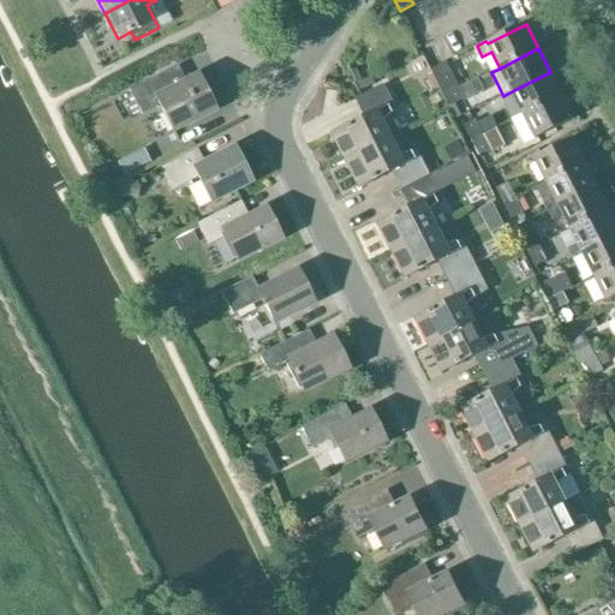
[(431,70),(445,96),(460,88),(447,61),(431,70)]
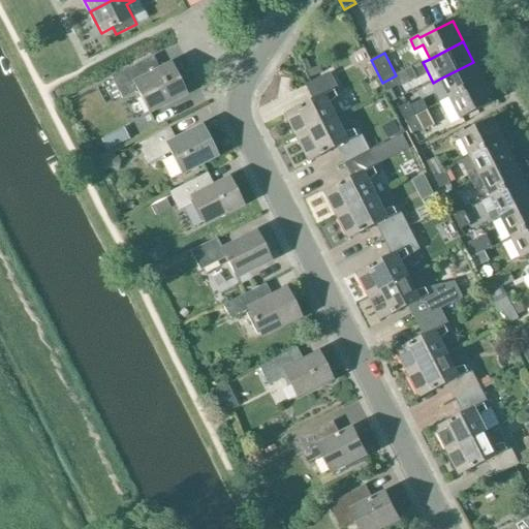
[(484,83),(473,62),(440,79),(450,99),(484,83)]
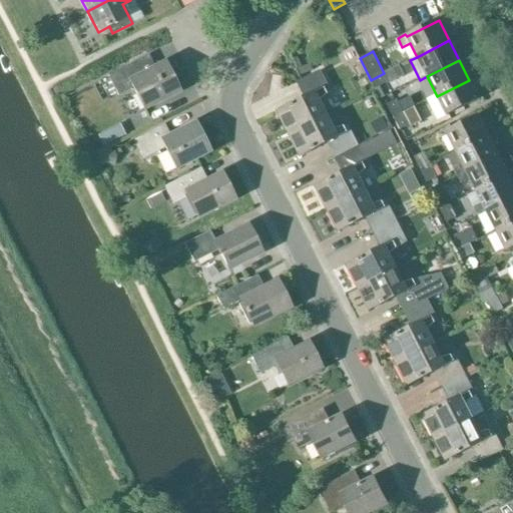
[(178,92),(163,63),(138,76),(131,63),(107,75),(117,96),(132,88),(143,110),(178,92)]
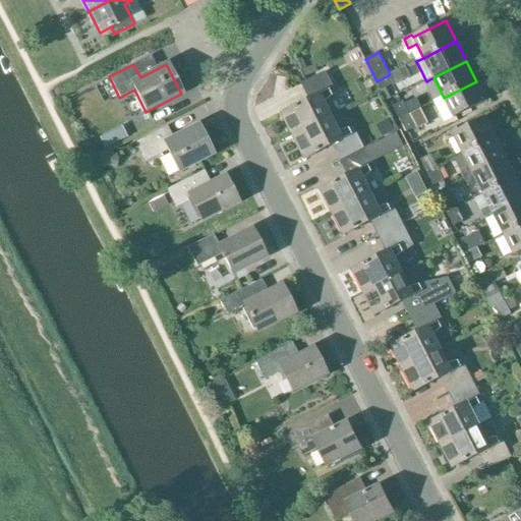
[(315,66),(303,71),(305,78),(317,72),(315,66)]
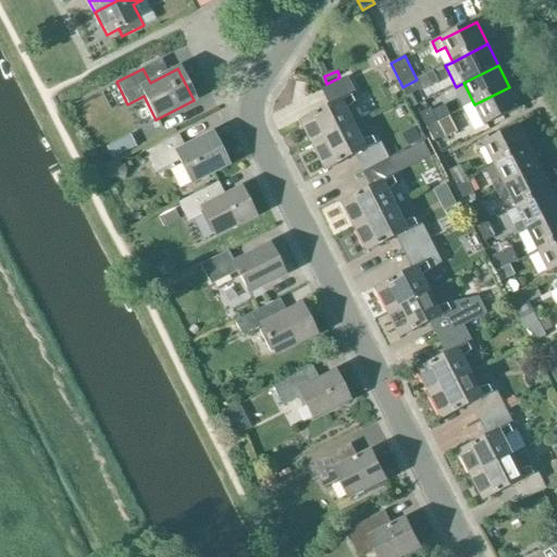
[(302,122),(314,146),(355,125),(348,112),(360,99),(349,77),(322,91),(331,108),(302,122)]
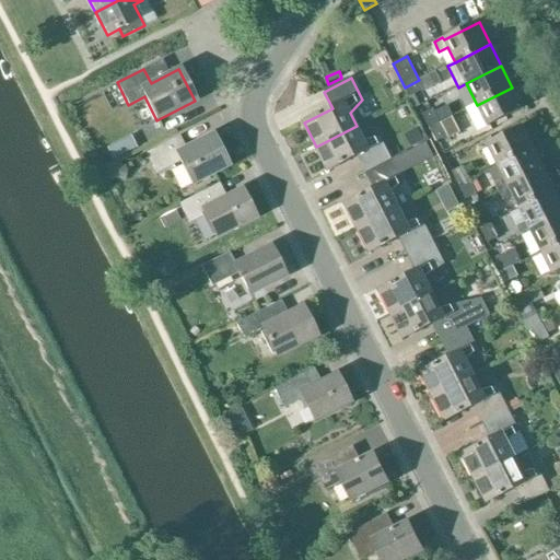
[(419,80),(405,88),(409,97),(423,90),(419,80)]
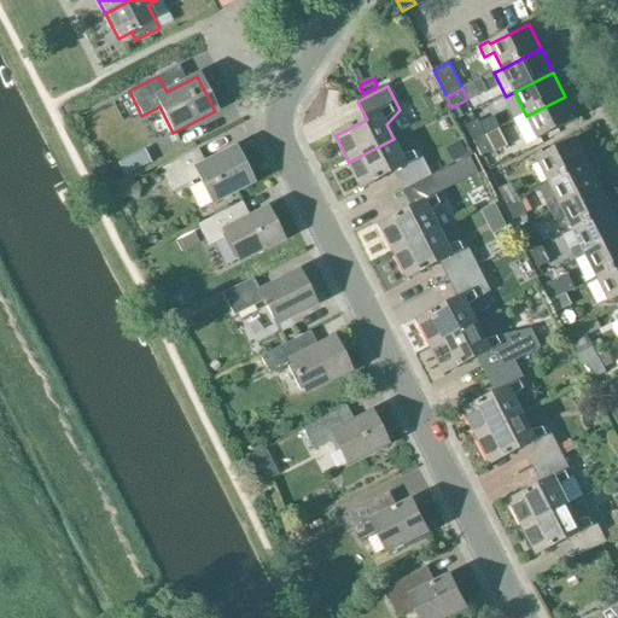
[(565,97),(526,116),(514,122),(528,146),(577,121),(565,97)]
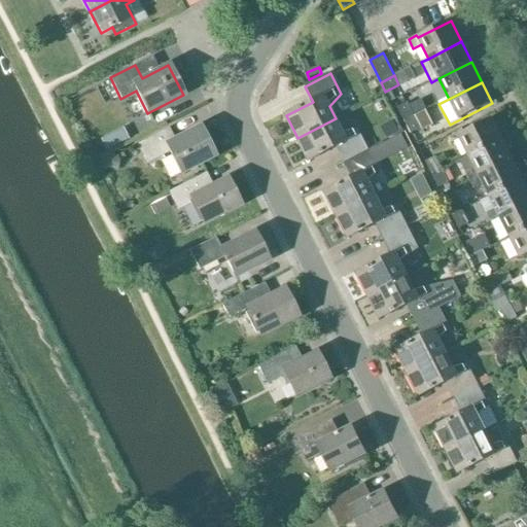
[(405,121),(415,116),(408,102),(397,107),(405,121)]
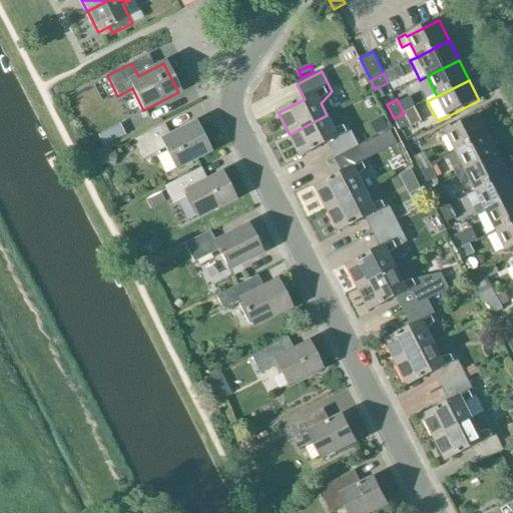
[(404,113),(394,118),(400,130),(410,125),(404,113)]
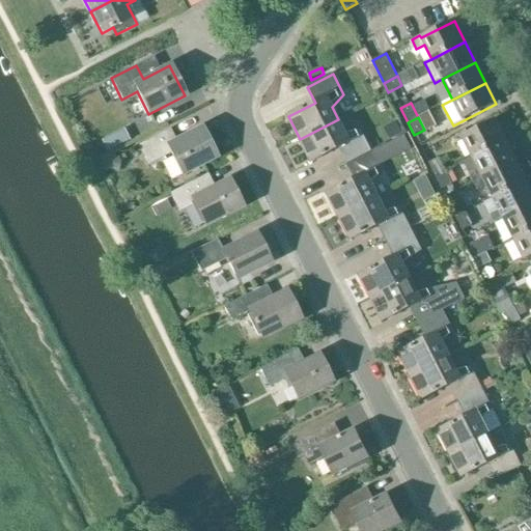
[(338,148),(346,164),(372,150),(362,132),(346,135),(338,119),(300,139),(311,162),(338,148)]
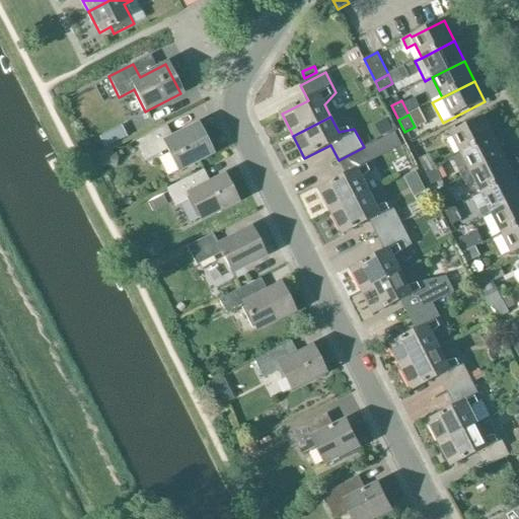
[(451,134),(461,154),(494,138),(484,118),(451,134)]
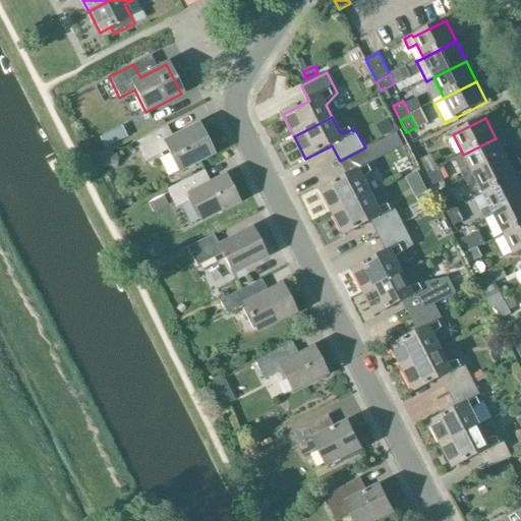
[(171,138),(166,127),(134,142),(145,162),(167,150),(178,172),(213,155),(197,125),(171,138)]
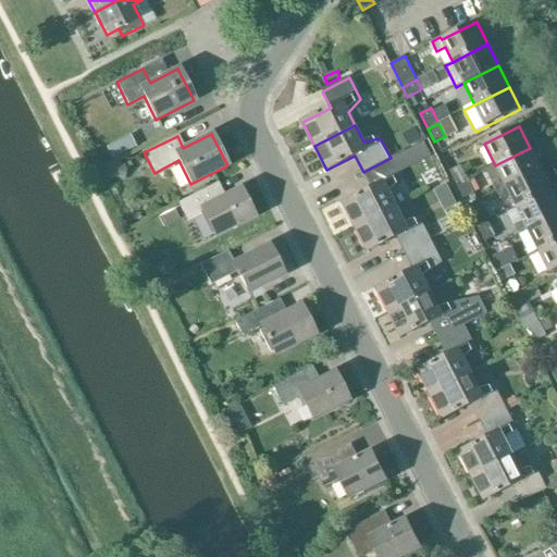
[(130,136),(121,140),(127,152),(135,148),(130,136)]
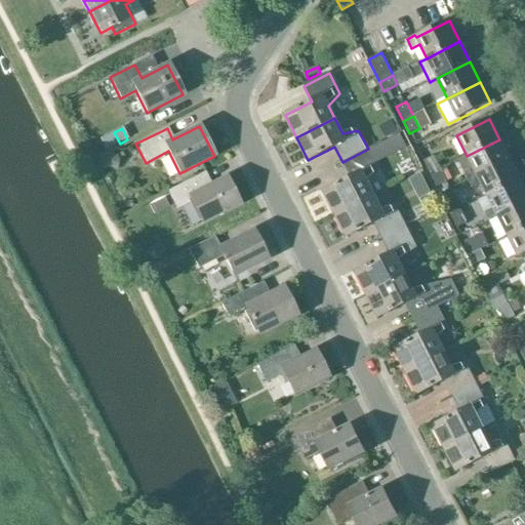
[(399,133),(387,139),(392,151),(405,145),(399,133)]
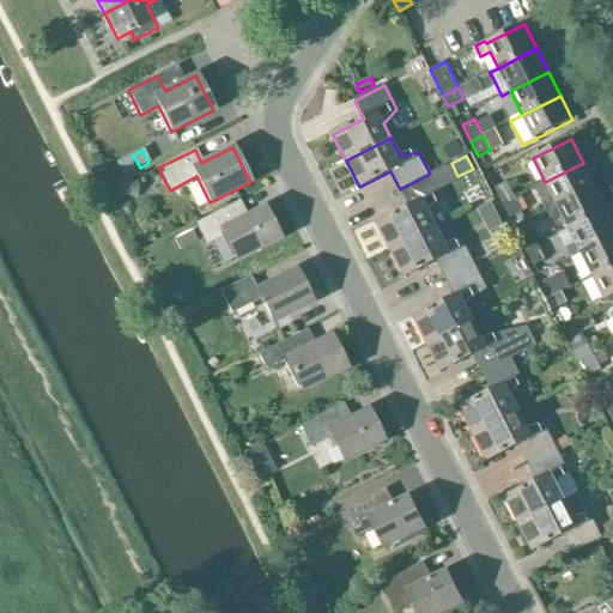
[(583,163),(545,182),(552,195),(542,200),(547,211),(595,187),(583,163)]
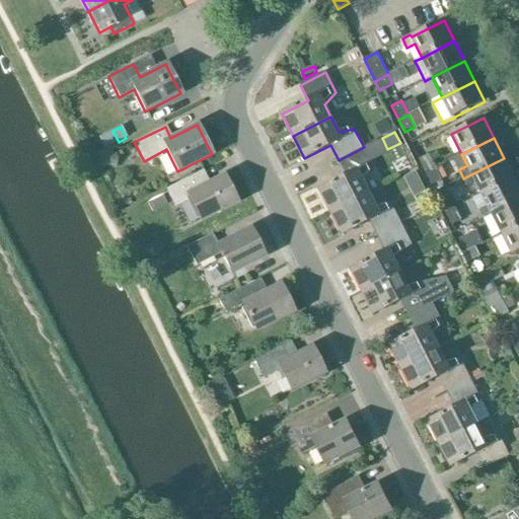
[(374,168),(364,147),(339,160),(347,176),(320,190),(331,212),(369,193),(363,180),(374,168)]
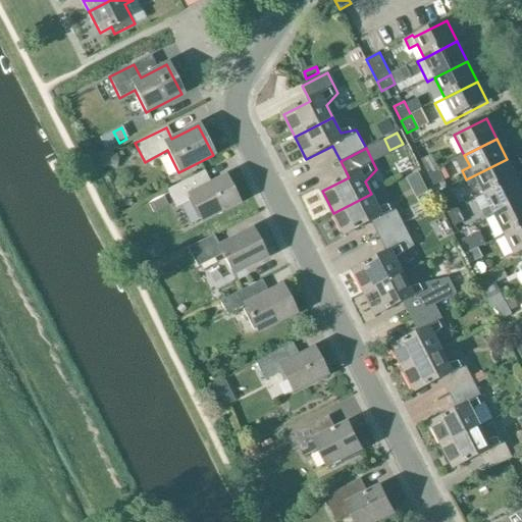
[(428,173),(438,168),(431,155),(422,160),(428,173)]
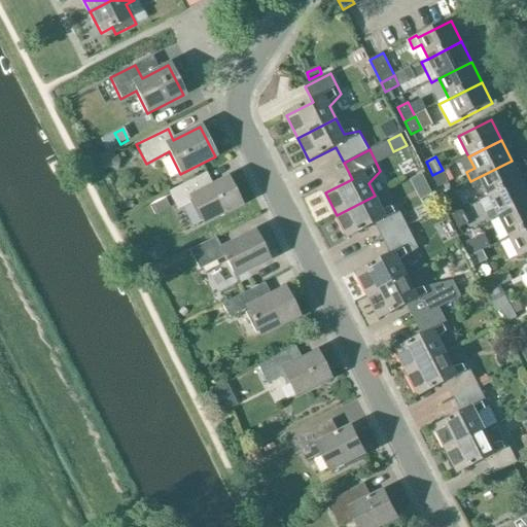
[(475,188),(483,184),(489,198),(522,180),(512,161),(470,181),(475,188)]
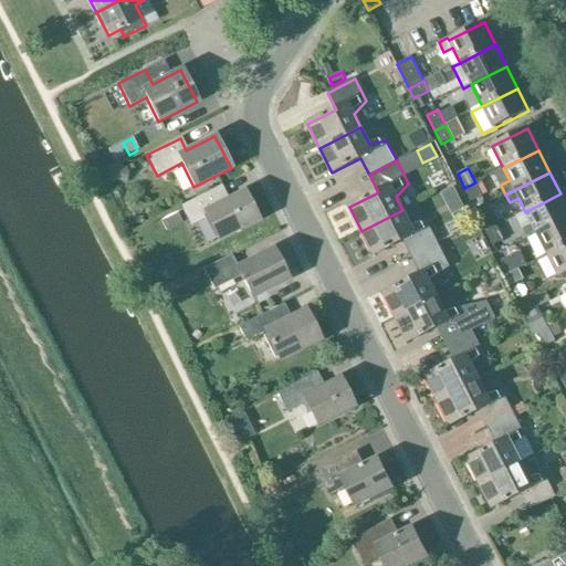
[(482,197),(475,182),(464,188),(471,201),(482,197)]
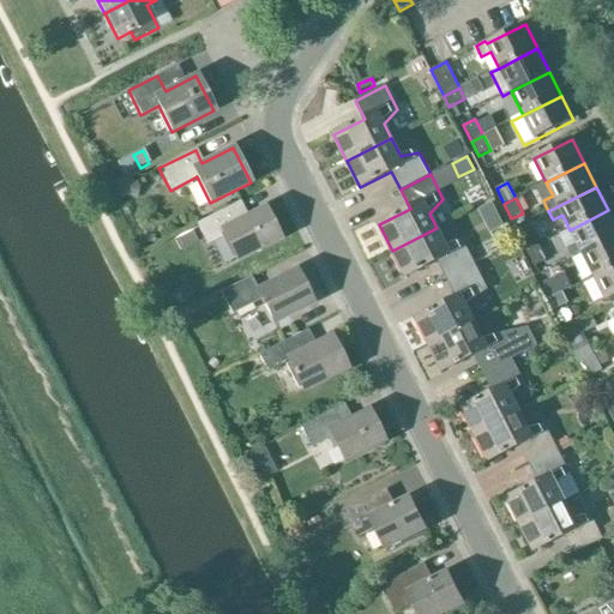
[(280,240),(264,209),(238,221),(230,206),(196,224),(206,246),(226,236),(238,260),(280,240)]
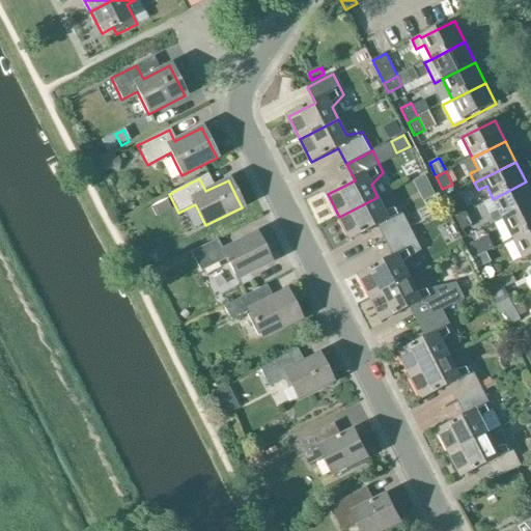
[(530,191),(526,182),(493,199),(499,210),(491,214),(495,223),(503,219),(530,204),(530,191)]
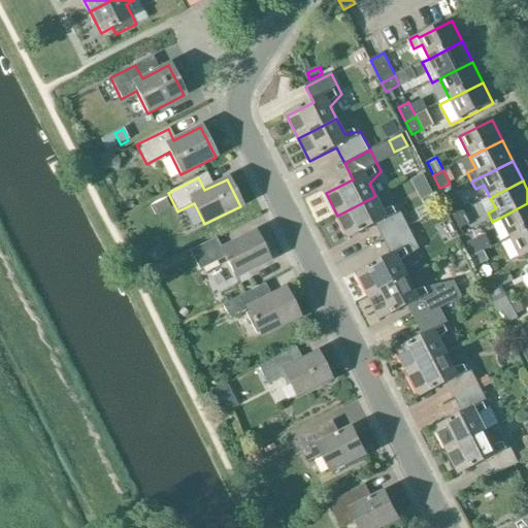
[(337,216),(349,238),(375,225),(384,240),(409,228),(414,226),(409,217),(404,219),(399,207),(384,210),(375,196),(337,216)]
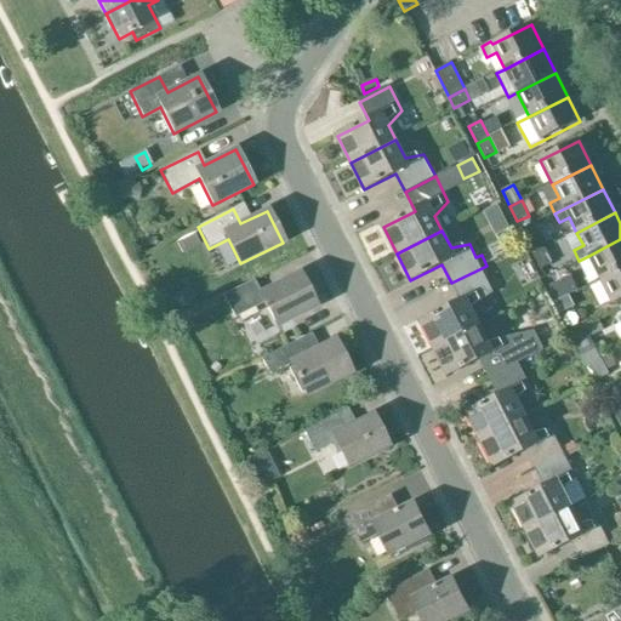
[(534,254),(546,248),(537,233),(525,238),(534,254)]
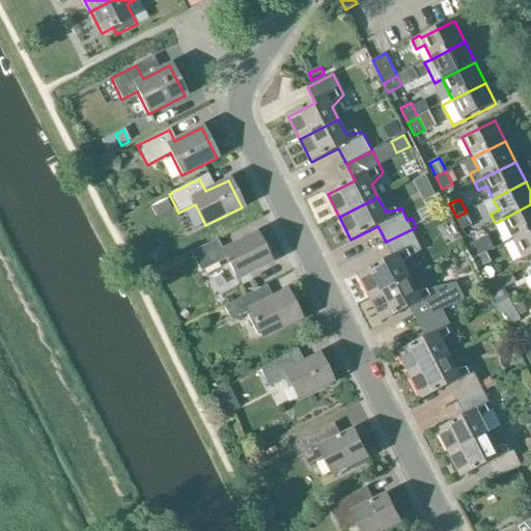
[(166,201),(150,208),(156,218),(171,210),(166,201)]
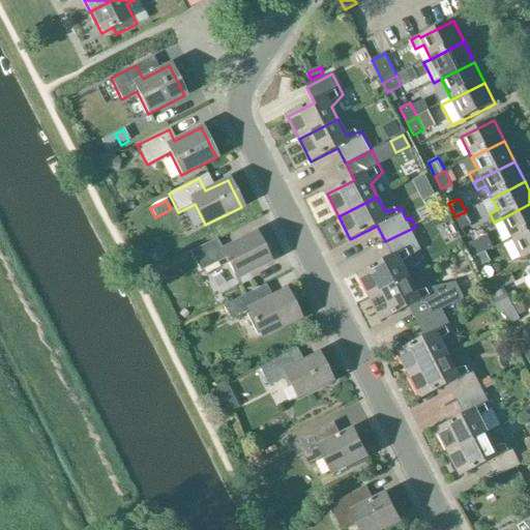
[(529,204),(502,218),(512,239),(529,230),(529,204)]
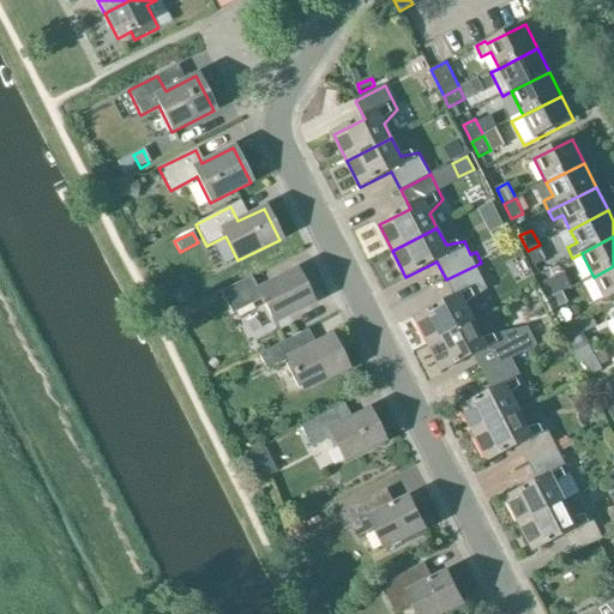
[(540,245),(528,251),(535,265),(547,259),(540,245)]
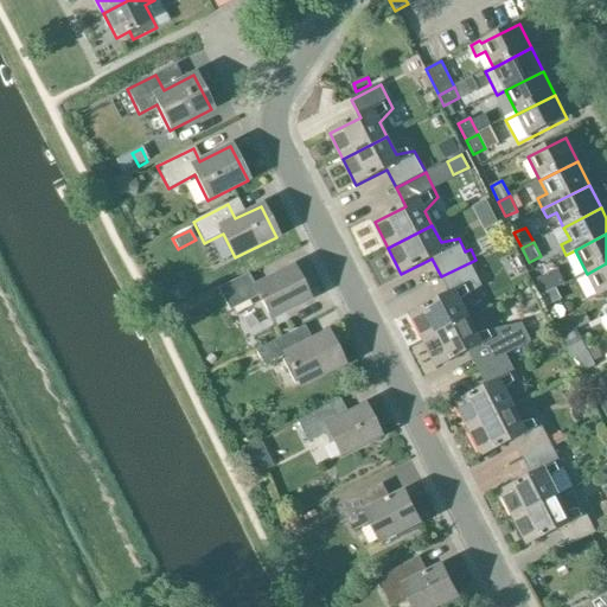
[(451,295),(411,314),(425,342),(468,319),(460,304),(483,286),(471,262),(441,276),(451,295)]
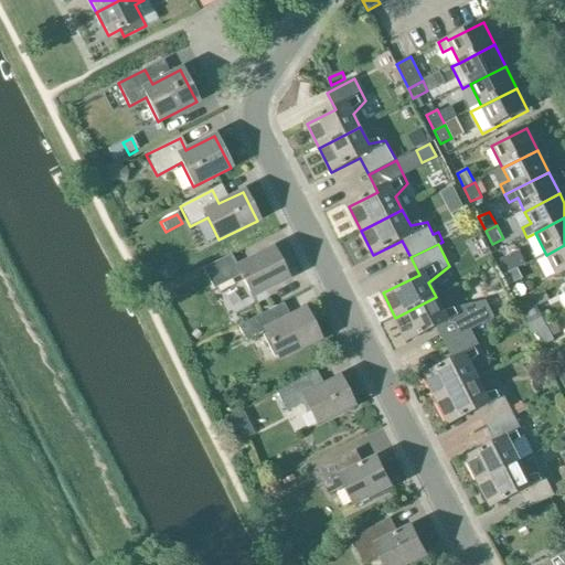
[(564,245),(546,255),(557,277),(564,273),(564,245)]
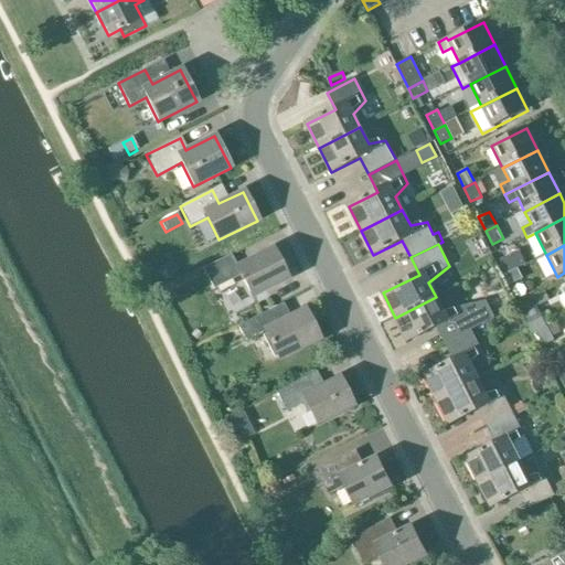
[(287,279),(272,249),(236,267),(231,255),(202,269),(213,290),(241,276),(252,297),(287,279)]
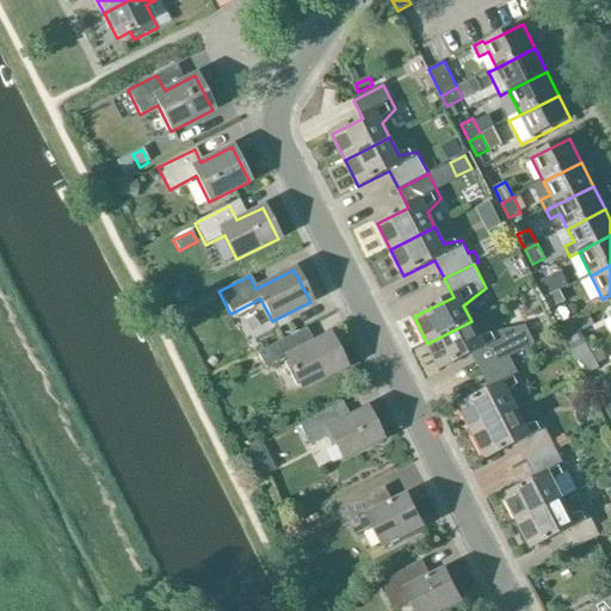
[(548,296),(549,297),(561,291),(553,276),(541,282),(548,296)]
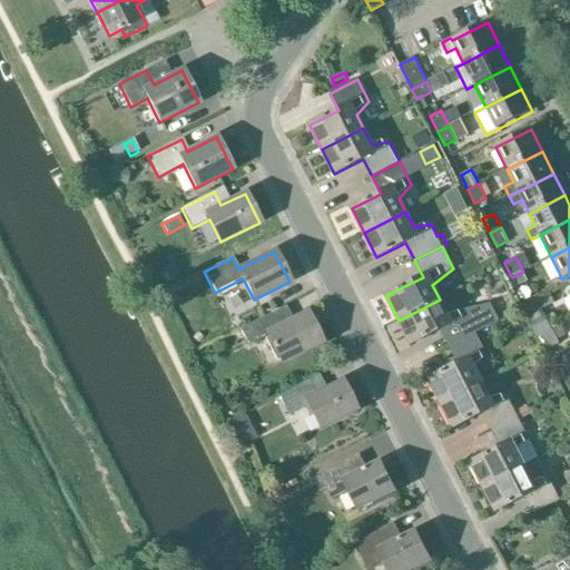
[(523,272),(512,277),(511,276),(509,278),(513,288),(528,282),(523,272)]
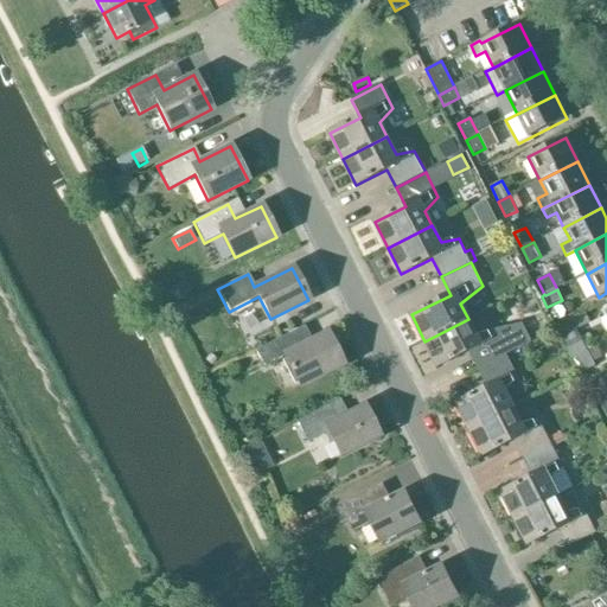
[(425,342),(438,368),(468,352),(478,370),(506,356),(532,343),(524,326),(477,337),(468,319),(425,342)]
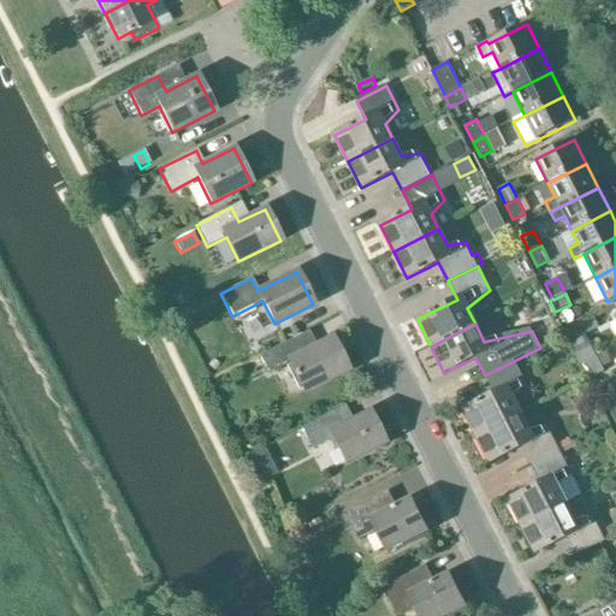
[(347,371),(331,338),(302,353),(295,338),(259,356),(266,372),(289,360),(304,392),(347,371)]
